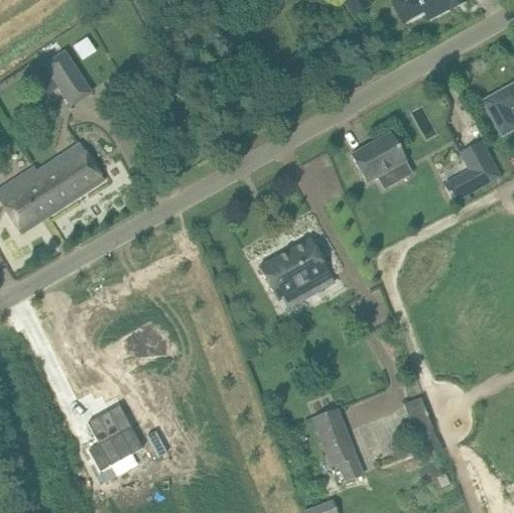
[(347,0),(355,12),(371,3),(369,0),(347,0)]
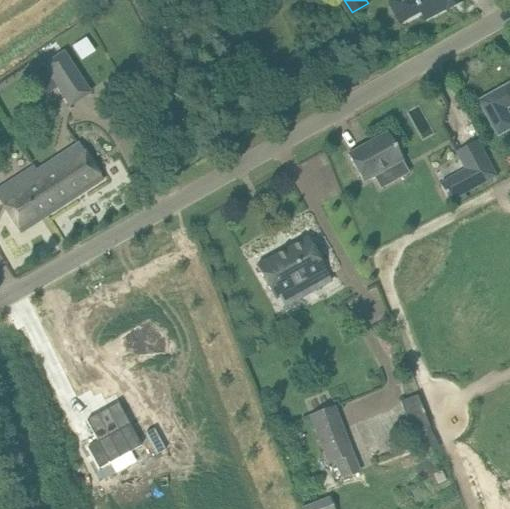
[(428,16),(458,0),(394,0),(392,1),(402,21),(424,9),(428,16)]
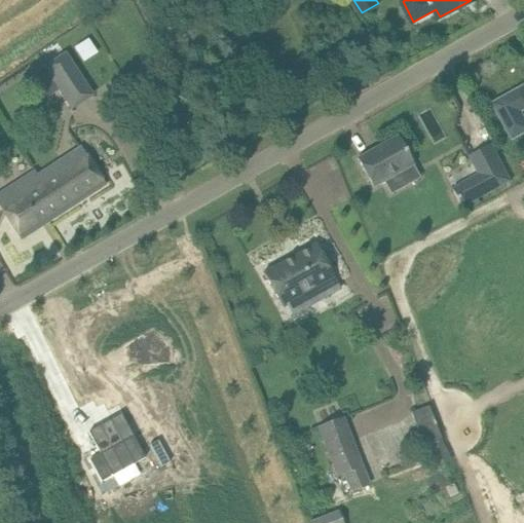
[(61,86),(74,107),(91,94),(65,53),(35,74),(49,95),(61,86)]
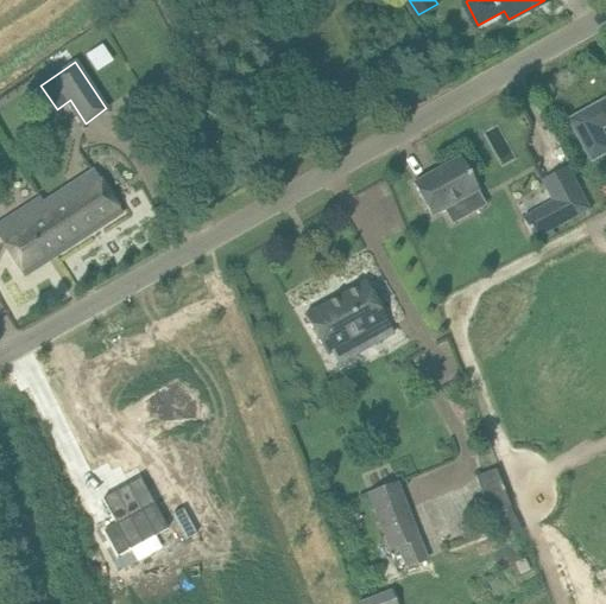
[(605,100),(603,101),(603,100),(563,122),(587,164),(605,153),(605,147),(597,132),(605,126),(605,100)]
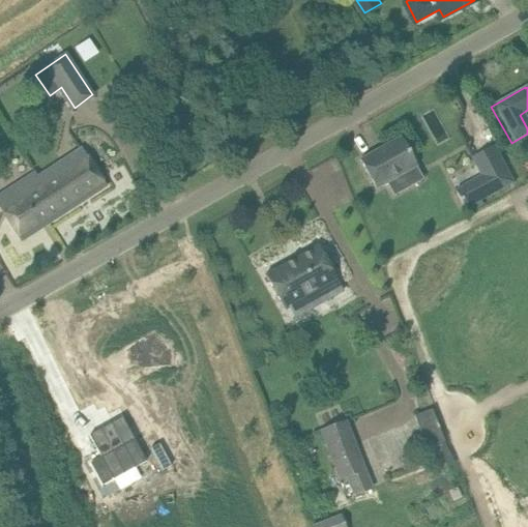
[(423,176),(417,165),(418,164),(403,135),(361,156),(378,186),(389,179),(397,192),(423,176)]
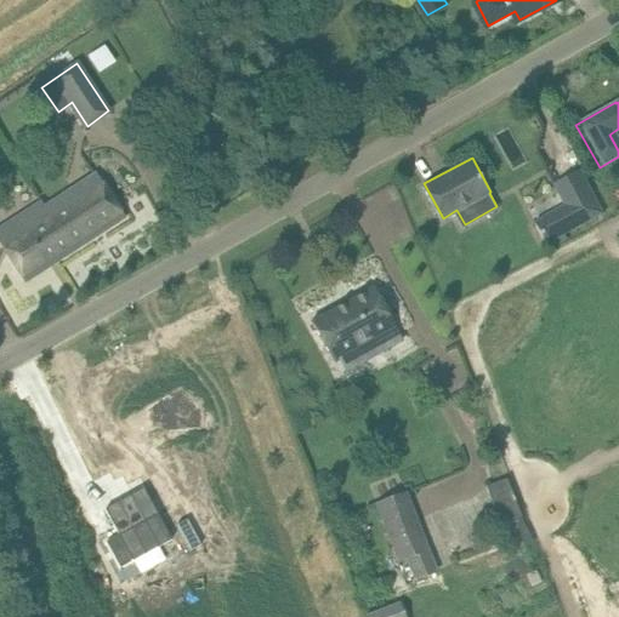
[(601,211),(578,169),(551,183),(574,226),(601,211)]
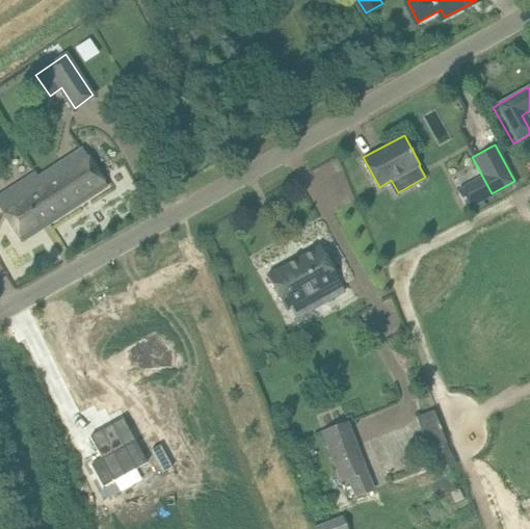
[(83,146),(38,175),(63,213),(109,184),(83,146)]
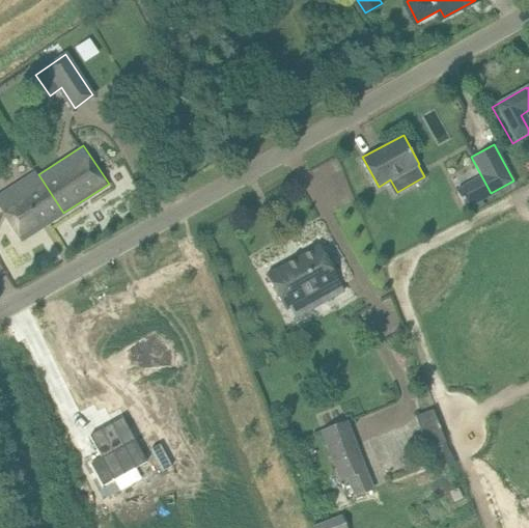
[(36,169),(0,192),(0,202),(24,239),(63,213),(38,174),(36,169)]
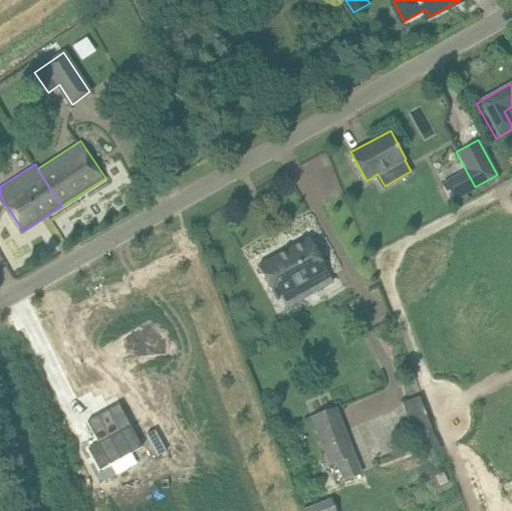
[(334,279),(310,236),(259,264),(277,296),(311,277),(318,288),(334,279)]
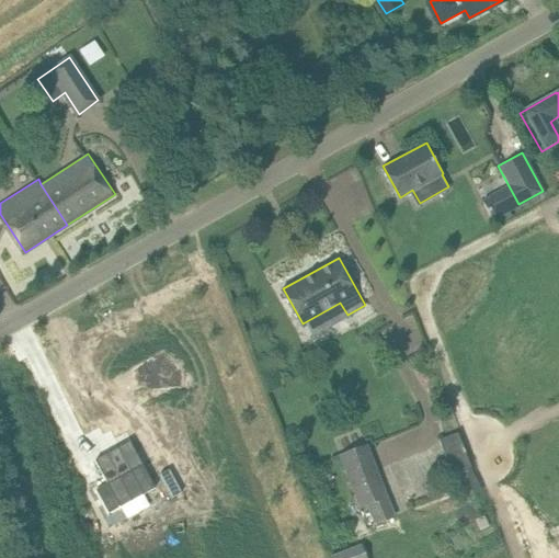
[(445,434),(454,471),(471,467),(463,431),(445,434)]
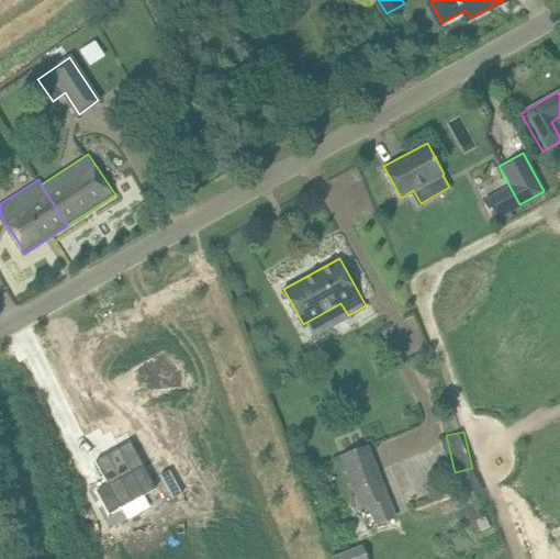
[(131,440),(96,459),(109,483),(97,490),(110,513),(157,487),(131,440)]
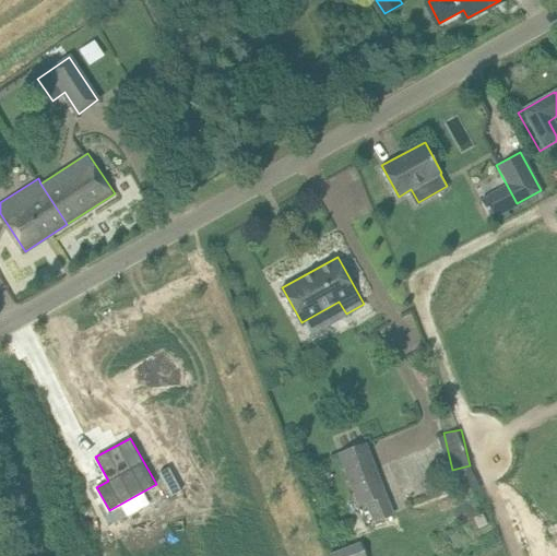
[(360,504),(366,501),(374,521),(395,513),(367,441),(341,451),(360,504)]
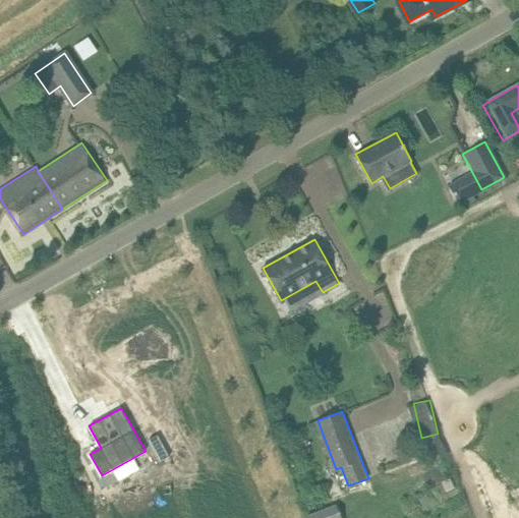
[(343,517),(337,503),(307,514),(308,517),(343,517)]
